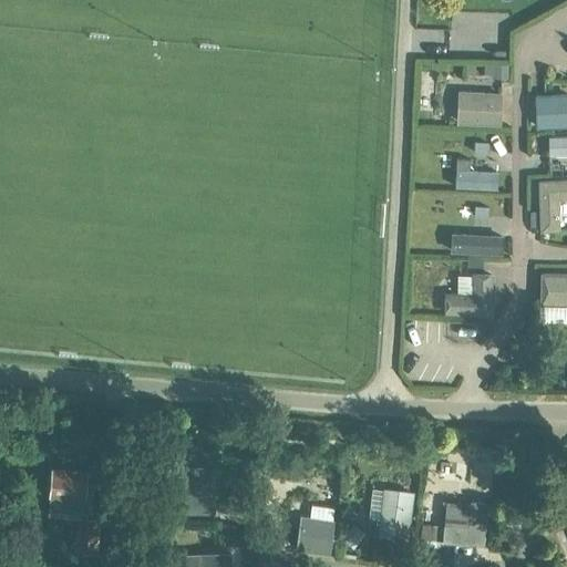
[(493,75),(493,79),(507,79),(507,64),(493,64),(493,75)]
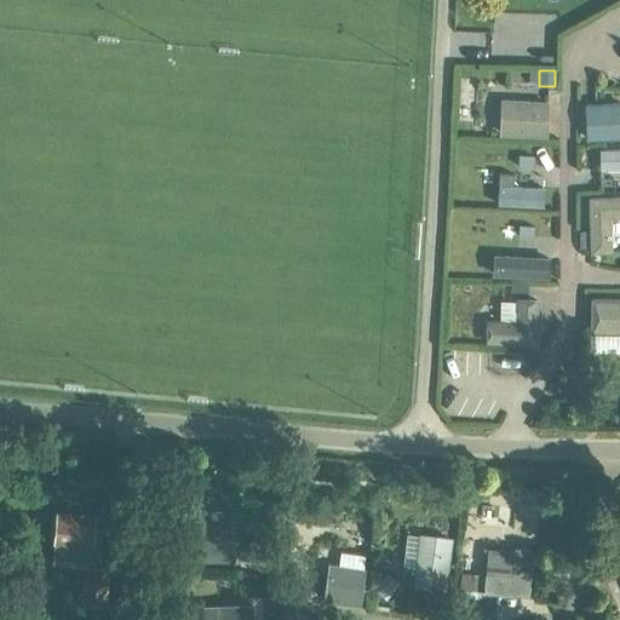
[(505,99),(504,133),(544,135),(545,101),(505,99)]
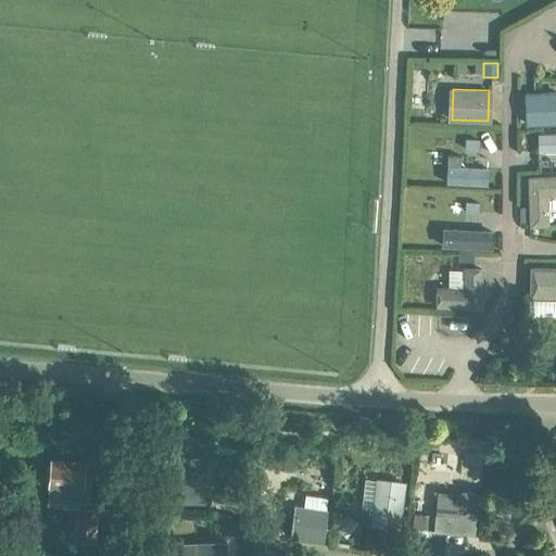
[(555,91),(525,93),(527,125),(555,123),(555,91)]
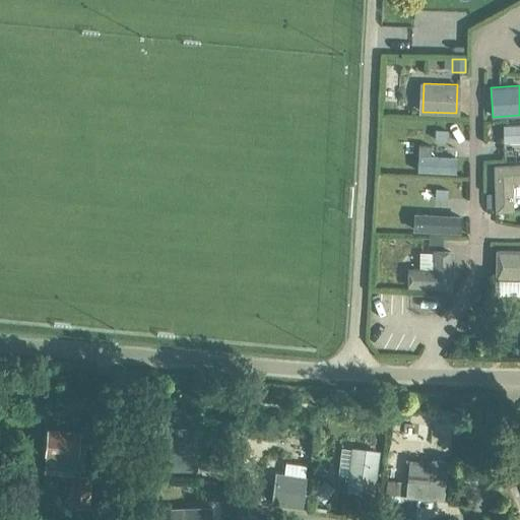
[(436,130),(436,139),(448,140),(448,131),(436,130)]
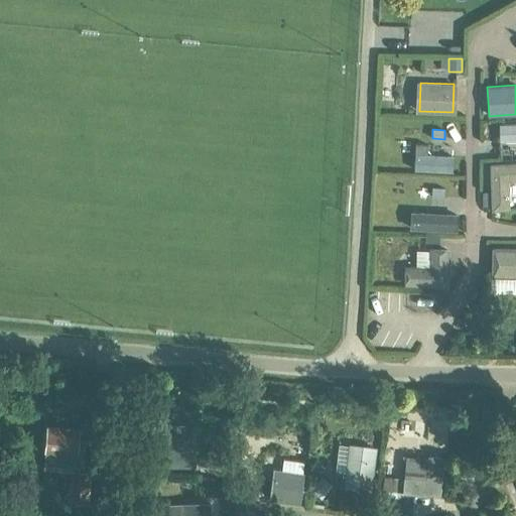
[(428,145),(415,145),(414,154),(414,171),(453,172),(454,156),(427,155),(428,145)]
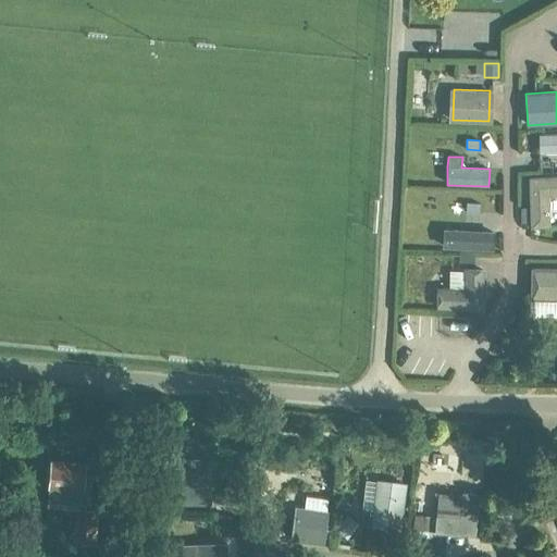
[(556,175),(531,176),(531,226),(548,226),(548,196),(556,195),(556,175)]
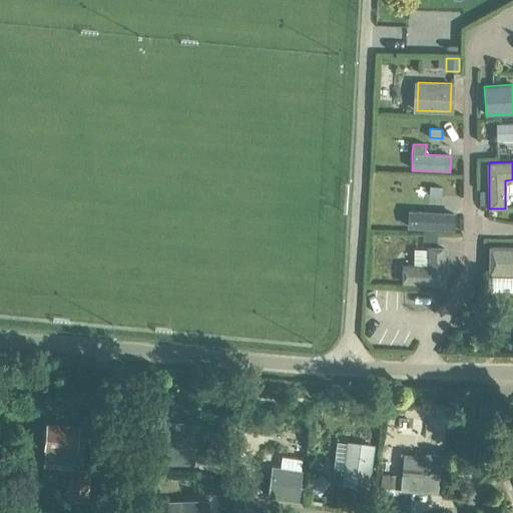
[(430,186),(429,195),(442,196),(443,187),(430,186)]
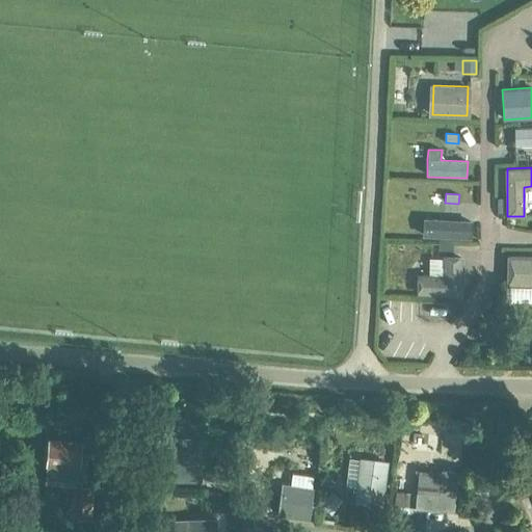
[(416,275),(416,293),(458,294),(459,256),(442,256),(442,275),(416,275)]
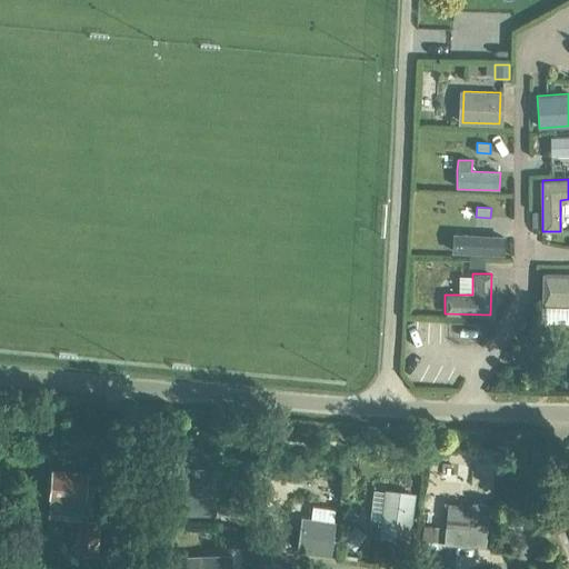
[(568,273),(542,275),(542,305),(568,305),(568,273)]
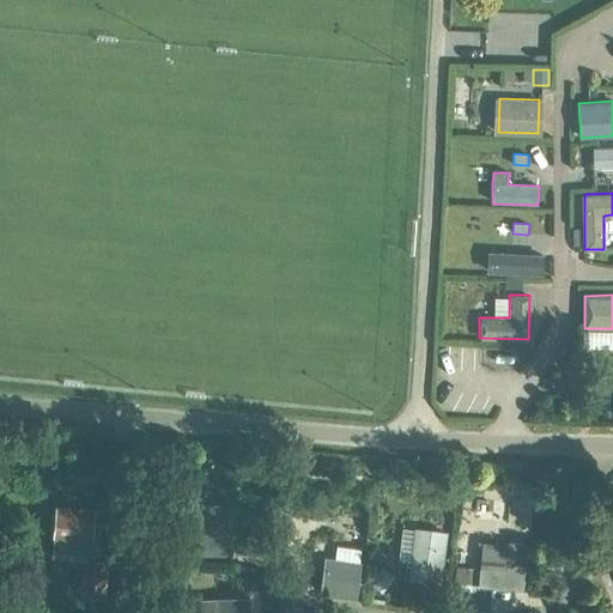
[(202,553),(232,553),(232,503),(202,503),(202,553)]
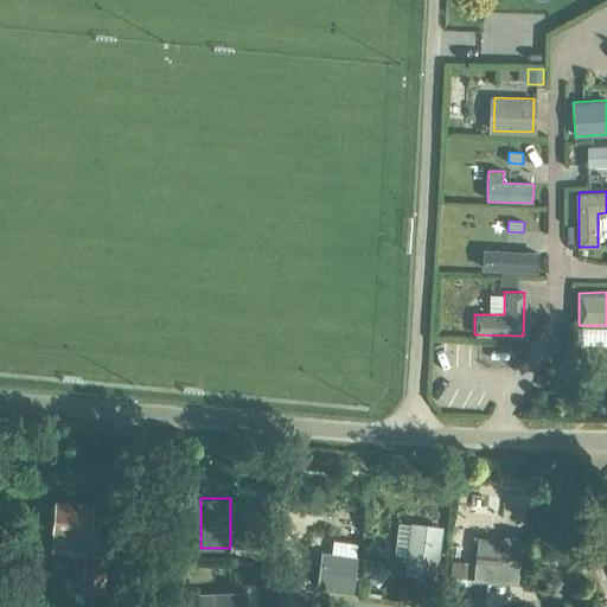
[(56,503),(53,532),(51,553),(81,556),(80,590),(104,593),(107,556),(96,555),(100,524),(91,523),(93,506),(56,503)]
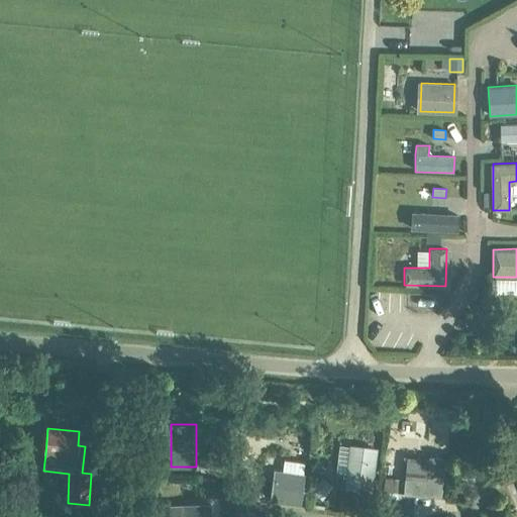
[(352,445),(349,473),(347,487),(372,490),(377,448),(352,445)]
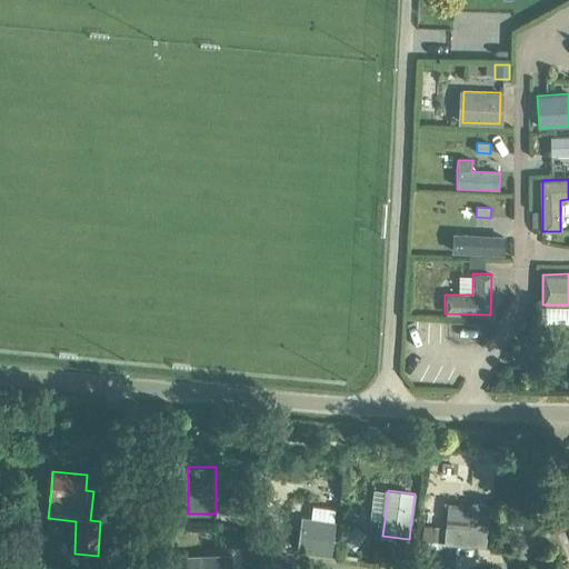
[(241,491),(242,507),(256,506),(255,491),(241,491)]
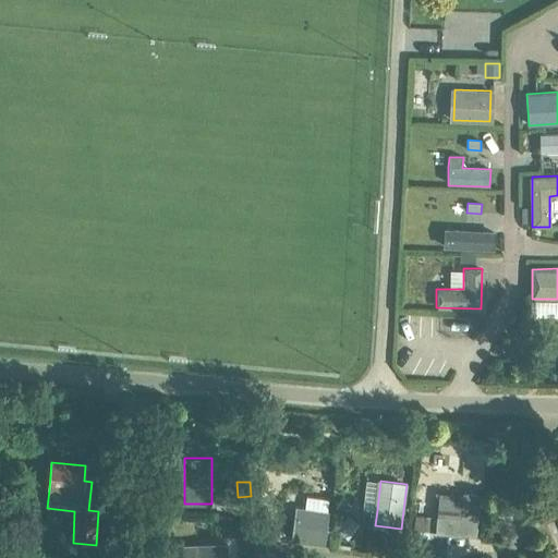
[(463,519),(438,517),(437,533),(477,535),(481,495),(465,494),(463,519)]
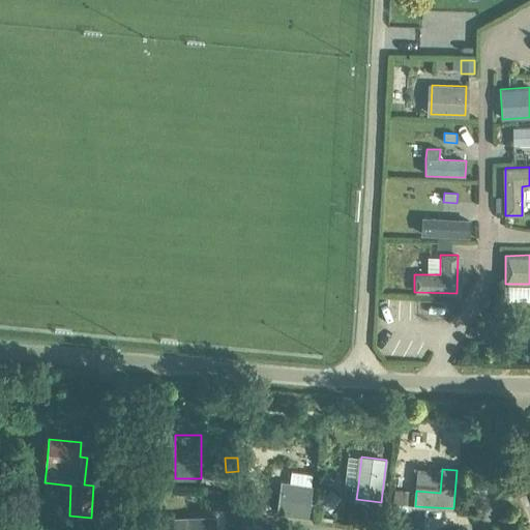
[(276,512),(305,518),(310,486),(281,481),(276,512)]
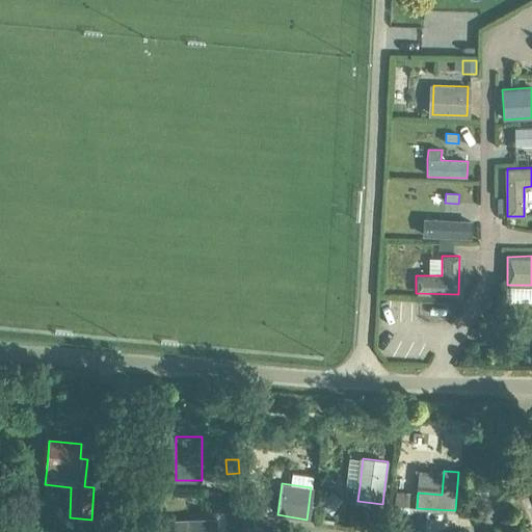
[(487,483),(469,483),(469,501),(487,501),(487,483)]
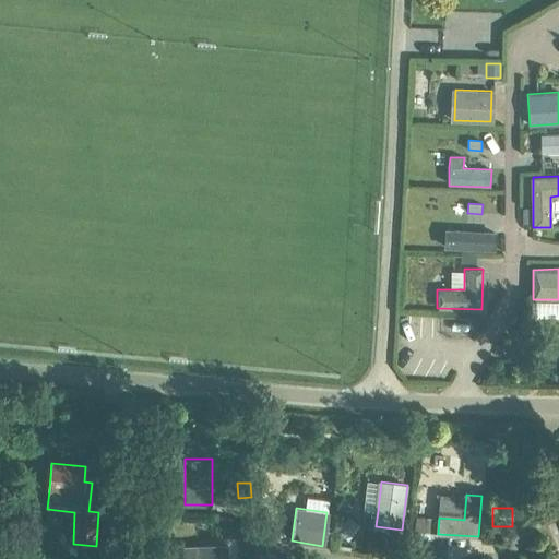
[(417,515),(414,530),(428,533),(432,520),(417,515)]
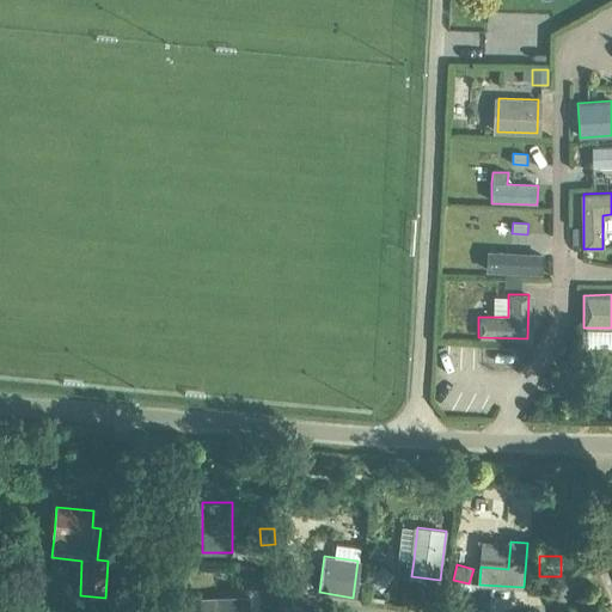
[(381,565),(368,582),(381,593),(395,576),(381,565)]
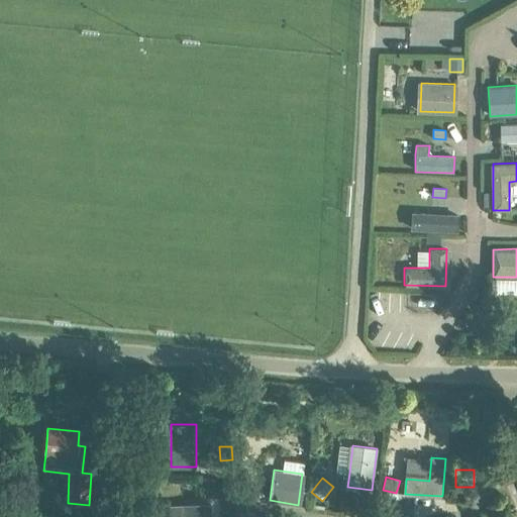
[(210,516),(211,502),(184,502),(183,516),(210,516)]
